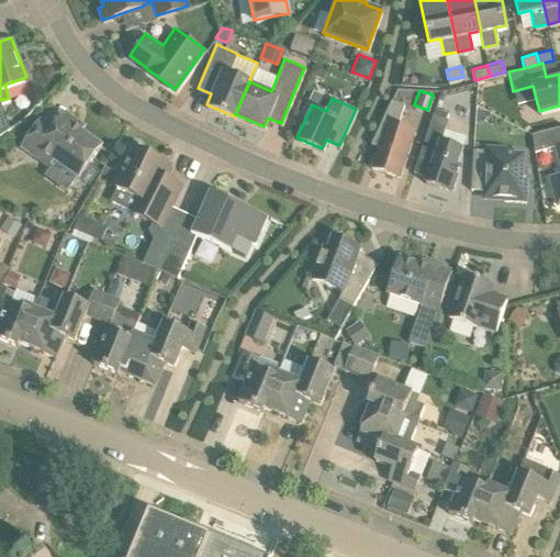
[(403,102),(391,98),(373,135),(380,137),(371,165),(399,175),(414,130),(396,123),(403,102)]
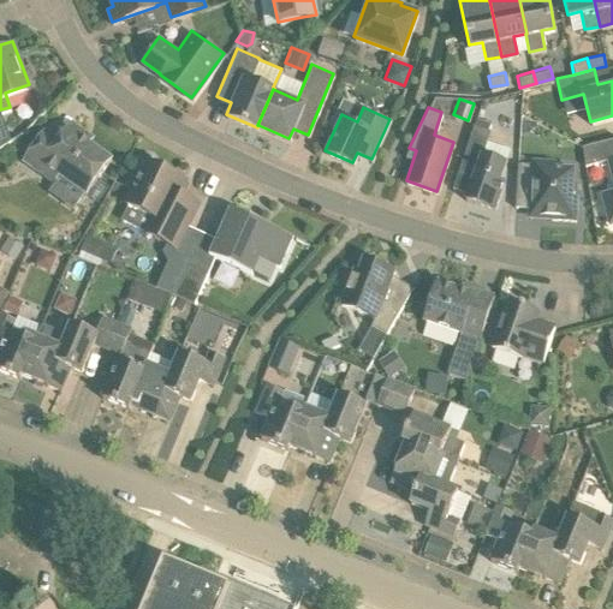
[(474,123),(488,127),(491,120),(476,114),(474,123)]
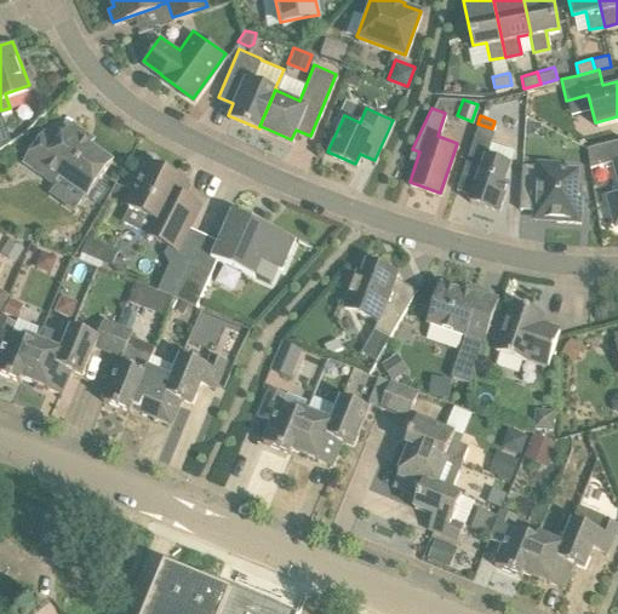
[(112,156),(98,148),(79,135),(83,128),(72,121),(59,138),(45,127),(23,160),(52,181),(57,173),(85,193),(112,156)]
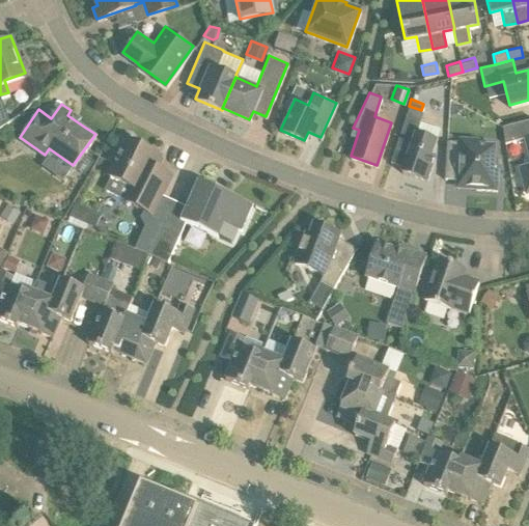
[(440,127),(419,119),(422,111),(409,106),(398,136),(411,140),(401,170),(426,178),(435,155),(430,154),(440,127)]
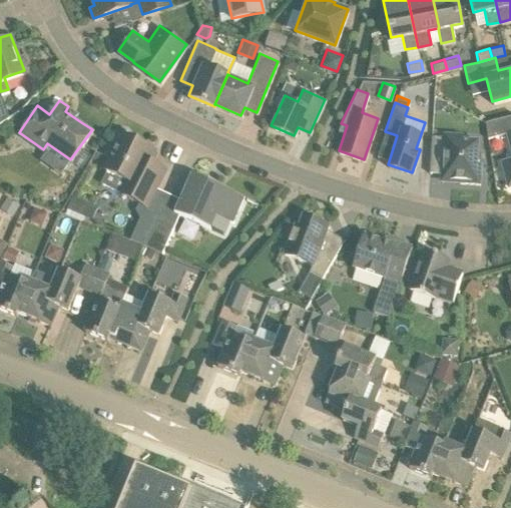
[(508,183),(510,182),(510,112),(484,120),(487,136),(507,131),(510,147),(510,157),(502,160),(508,183)]
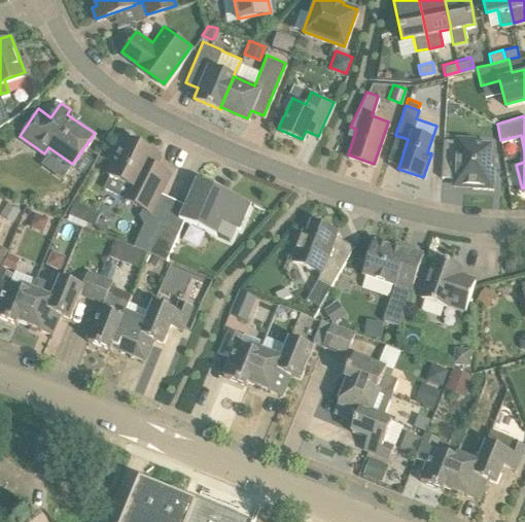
[(170,172),(153,164),(156,158),(147,153),(149,147),(125,135),(106,172),(109,173),(103,185),(125,196),(124,197),(150,210),(170,172)]
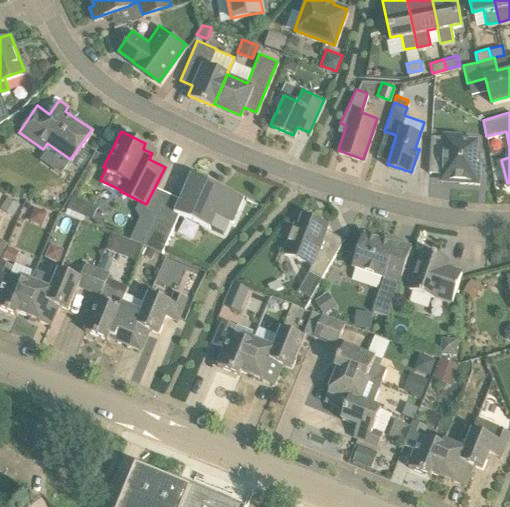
[(430,134),(428,170),(440,171),(439,175),(453,176),(458,180),(478,181),(479,163),(475,162),(476,139),(460,138),(460,133),(442,132),(442,135),(430,134)]
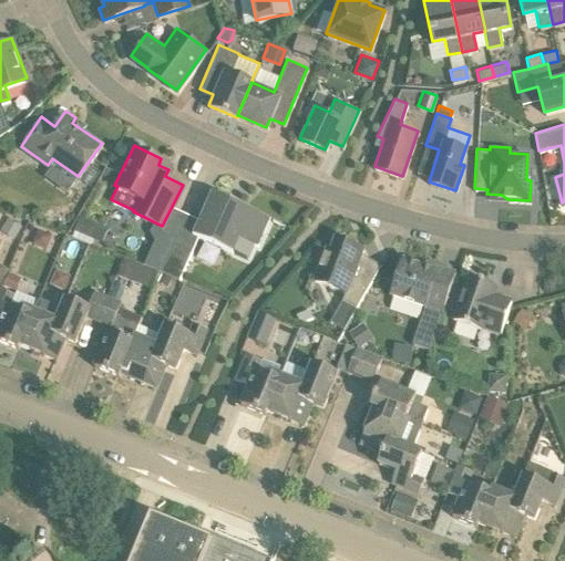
[(192,232),(246,257),(253,242),(257,243),(269,216),(211,189),(192,232)]
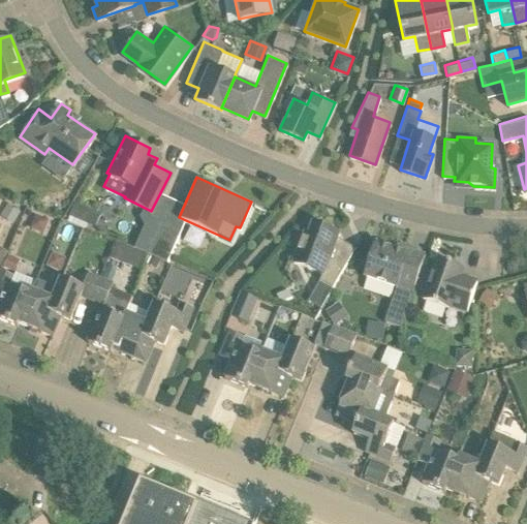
[(81,219),(87,205),(73,199),(67,213),(68,214),(70,214),(81,219)]
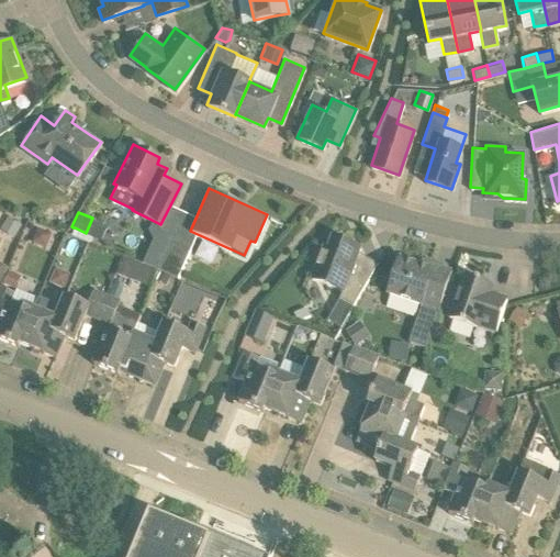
[(7,213),(0,224),(0,227),(12,234),(20,222),(7,213)]
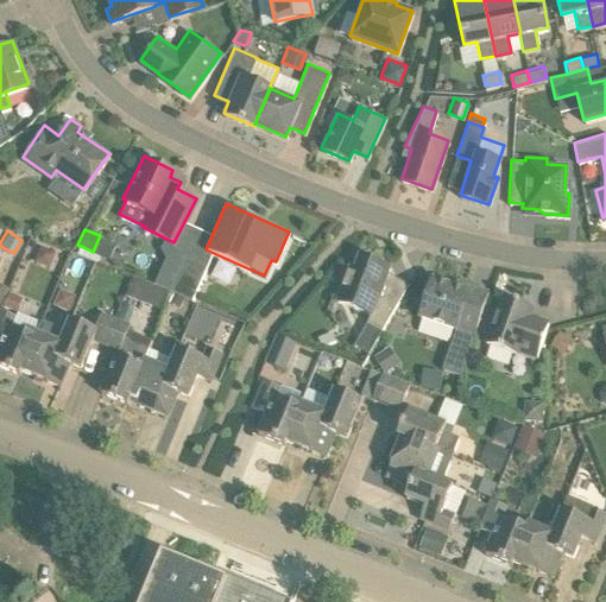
[(408,282),(386,270),(389,265),(359,253),(354,266),(349,264),(336,298),(370,311),(366,319),(382,328),(408,282)]
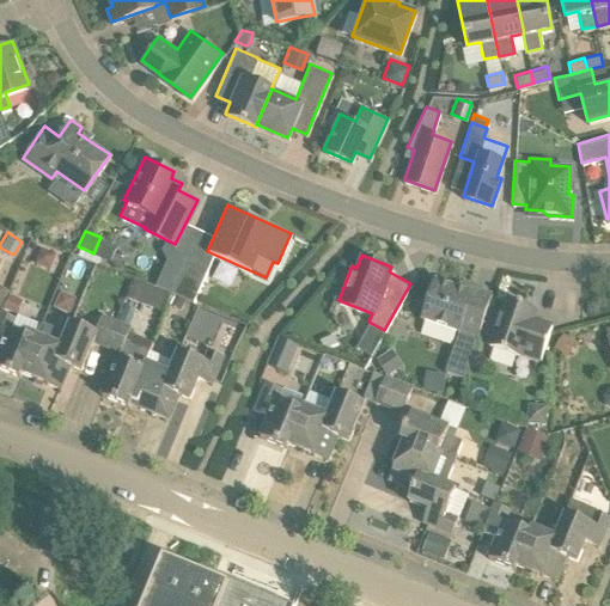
[(193,300),(207,269),(187,261),(174,291),(193,300)]
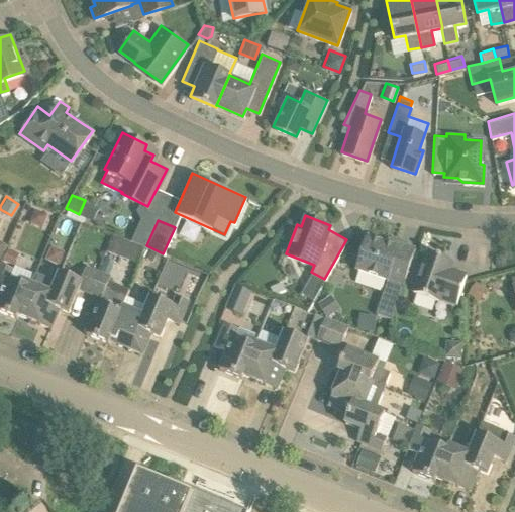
[(112,233),(108,250),(138,258),(142,240),(112,233)]
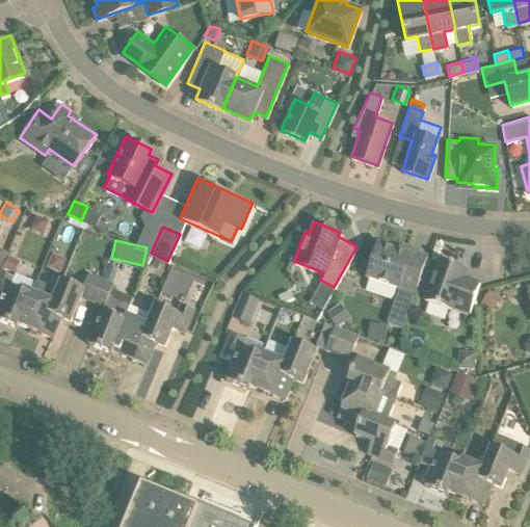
[(402,325),(415,289),(426,254),(404,246),(403,251),(377,241),(366,275),(398,286),(387,320),(402,325)]
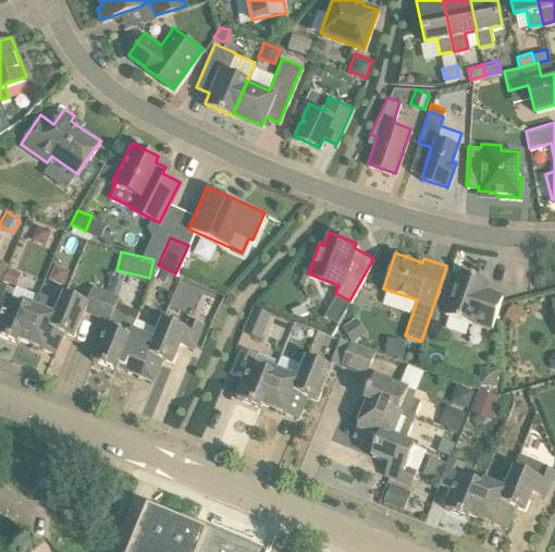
[(8,264),(2,277),(14,282),(20,269),(8,264)]
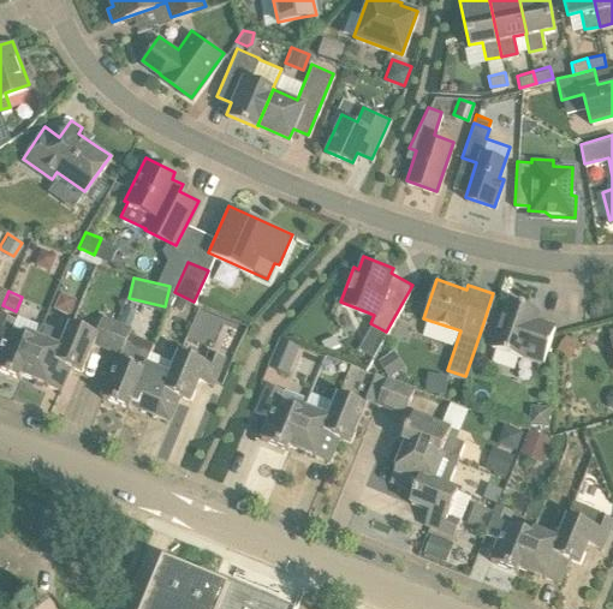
[(180,306),(184,298),(173,293),(168,302),(180,306)]
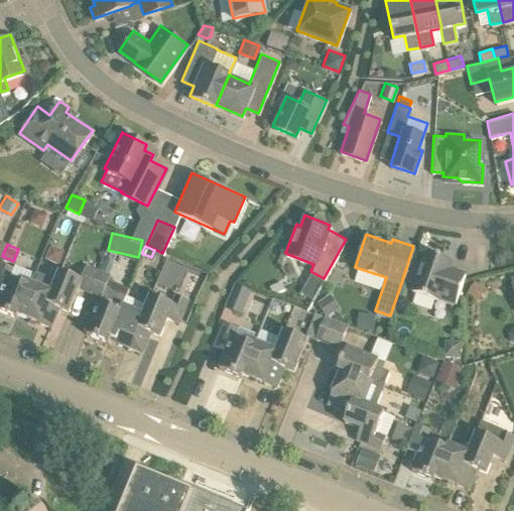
[(450,258),(425,250),(411,289),(436,297),(437,294),(455,300),(465,273),(446,267),(450,258)]
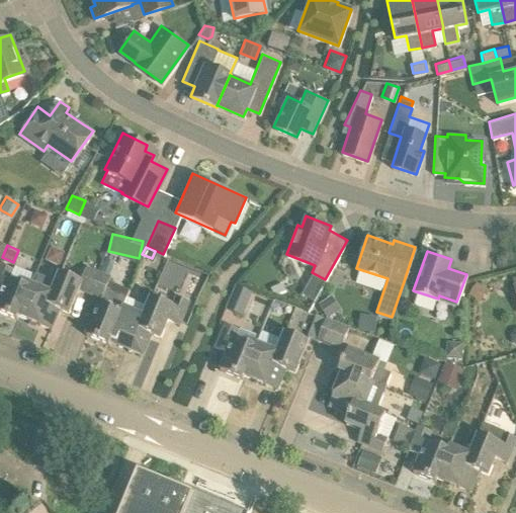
[(412,256),(407,270),(417,273),(421,259),(412,256)]
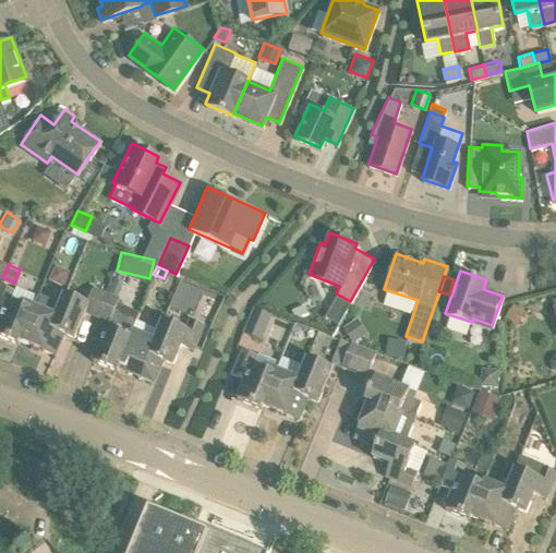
[(12,287),(0,283),(0,314),(0,334),(17,341),(19,337),(17,337),(31,308),(29,307),(8,298),(12,287)]
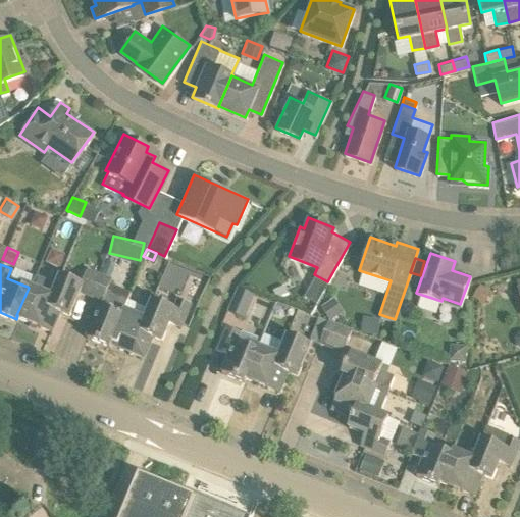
[(90,293),(98,272),(86,267),(81,280),(59,272),(55,281),(56,281),(51,293),(47,304),(59,309),(68,313),(79,289),(90,293)]
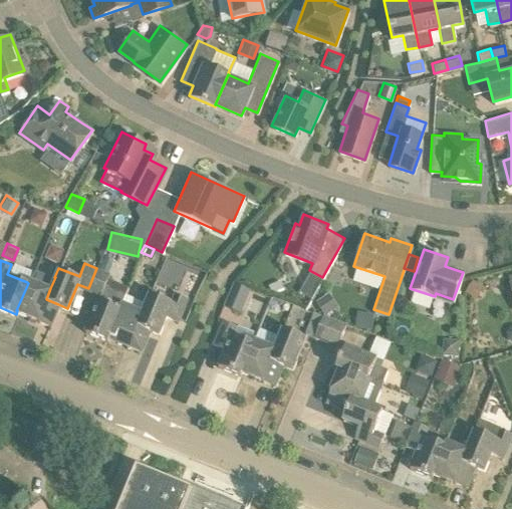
[(55,277),(54,277),(34,268),(30,280),(28,279),(27,282),(28,283),(16,310),(17,310),(50,324),(58,304),(46,299),(50,288),(55,277)]
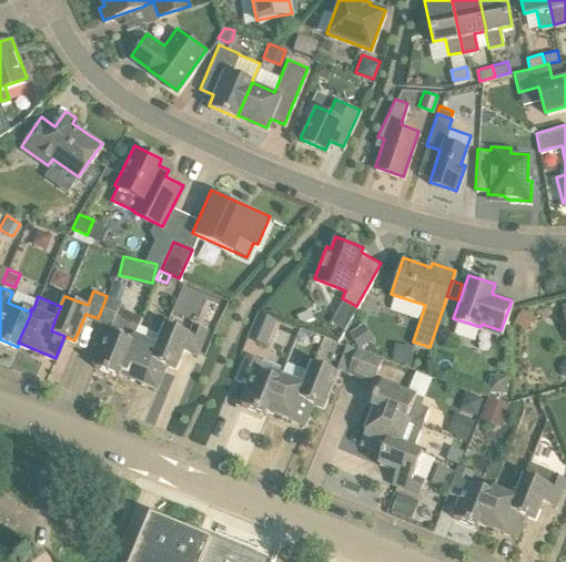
[(107,296),(98,318),(111,324),(118,306),(120,302),(107,296)]
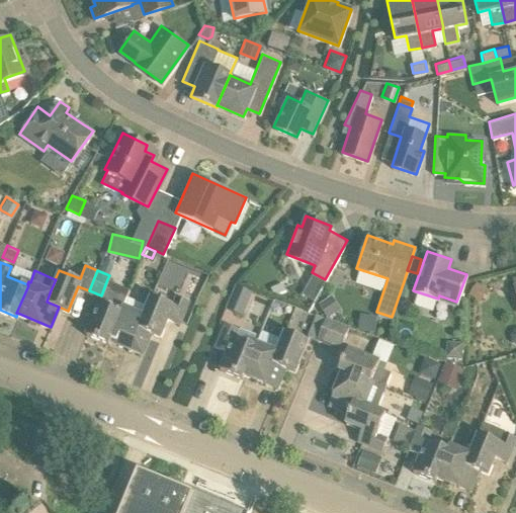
[(281,278),(268,284),(272,294),(285,288),(281,278)]
